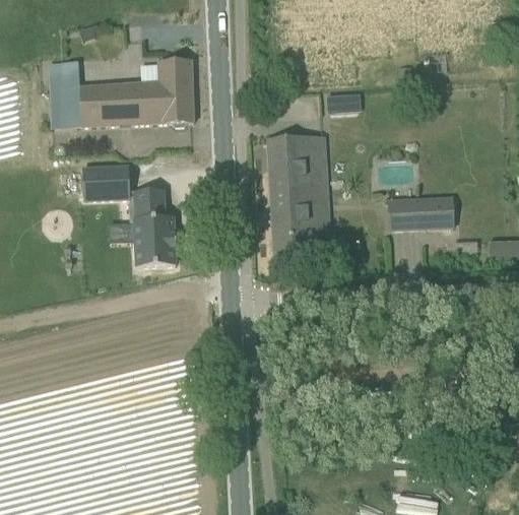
[(141,81),(79,86),(81,126),(173,123),(176,127),(185,127),(188,122),(194,122),(193,88),(192,61),(191,61),(172,61),(157,62),(157,63),(158,80),(141,81)]
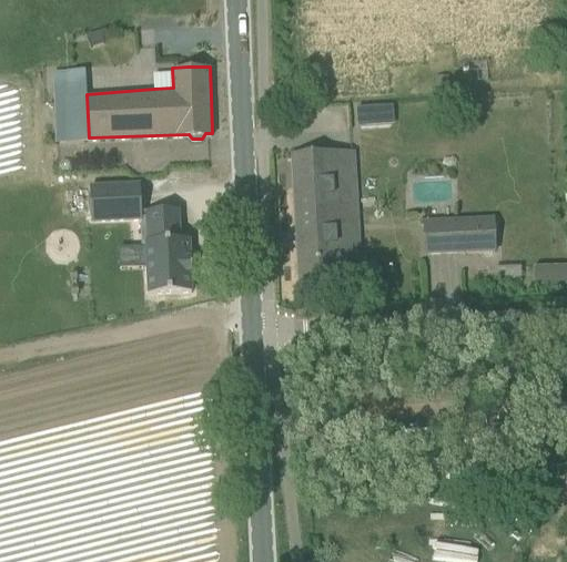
[(449,73),(436,73),(437,87),(449,87),(449,73)]
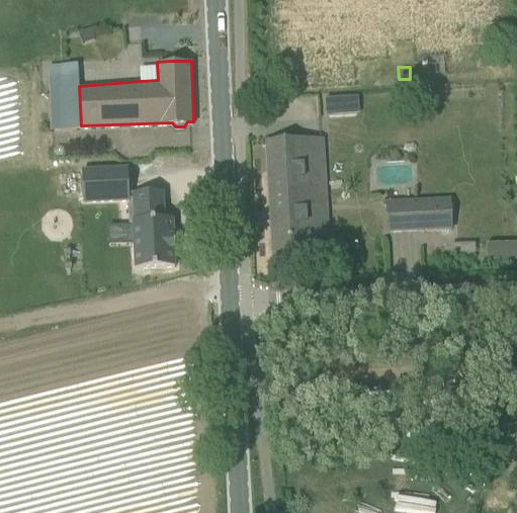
[(64,80),(60,81),(61,125),(81,125),(79,86),(79,80),(64,80)]
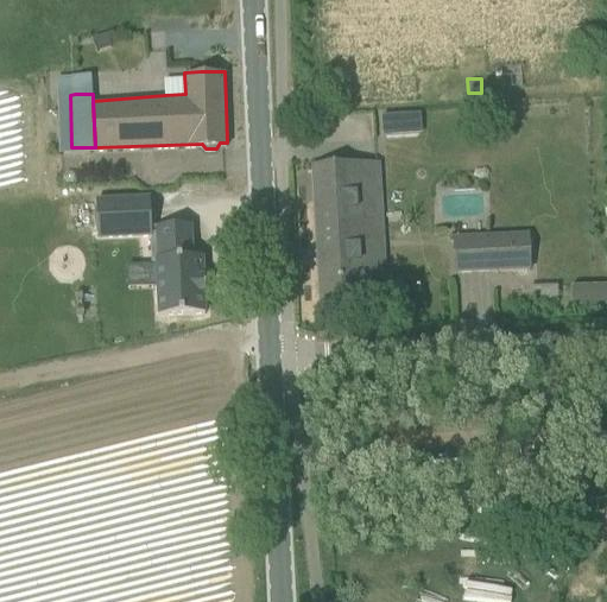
[(422,109),(383,112),(384,132),(423,130),(422,109)]
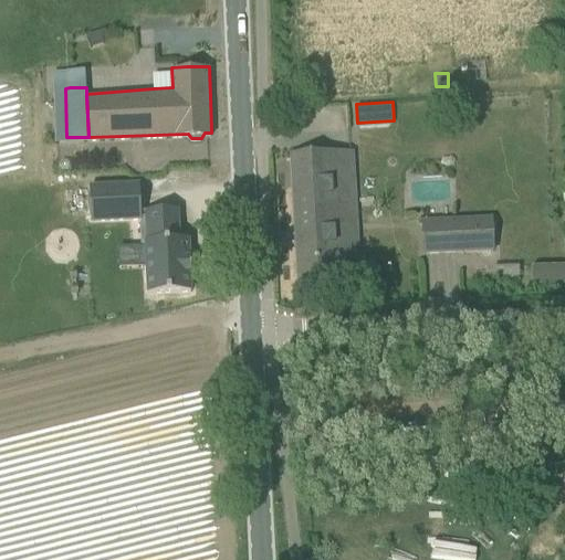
[(315,151),(293,152),(300,282),(338,280),(337,253),(359,252),(357,226),(355,182),(353,149),(315,151)]
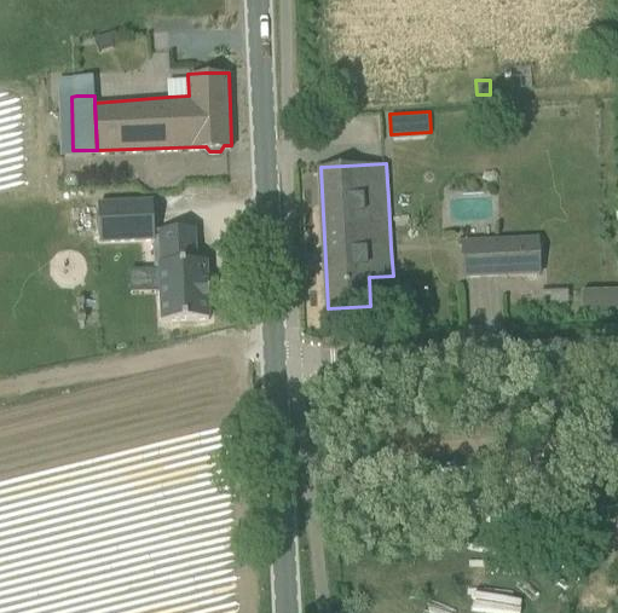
[(154,198),(99,201),(100,240),(154,236),(155,264),(161,264),(161,265),(162,288),(163,318),(209,316),(208,294),(211,294),(209,281),(208,281),(207,259),(197,259),(196,225),(156,227),(154,198)]
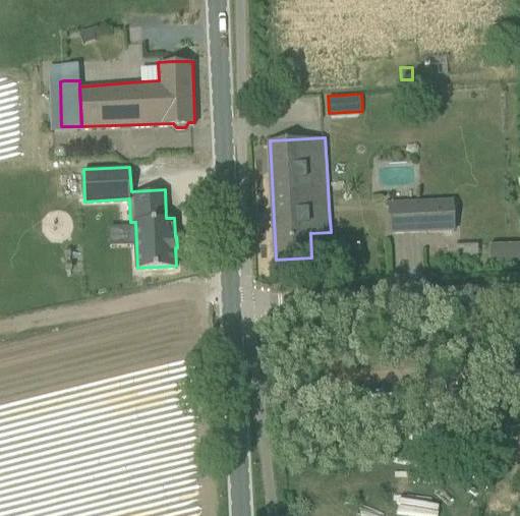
[(390,202),(392,229),(455,226),(453,198),(390,202)]
